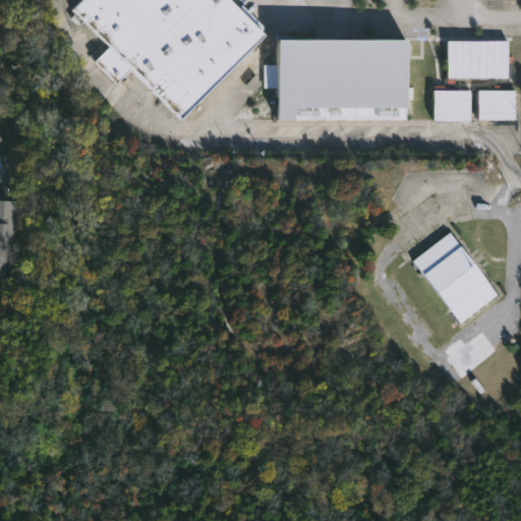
[(233,0),(267,34),(182,118),(131,67),(117,82),(95,59),(110,44),(74,8),(81,0),(233,0)]
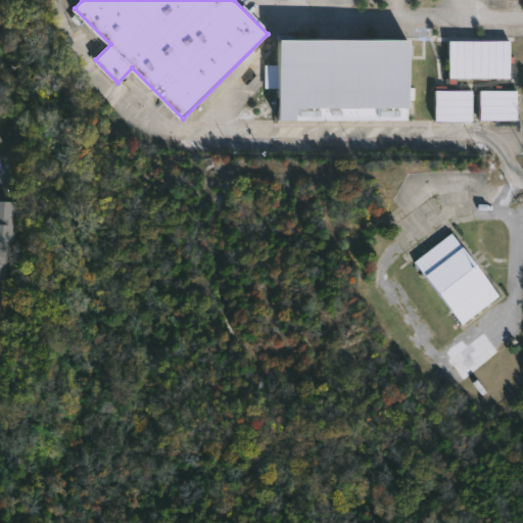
[(407,40),(276,40),(276,65),(264,65),(263,89),(276,89),(276,121),(406,121),(407,40)]
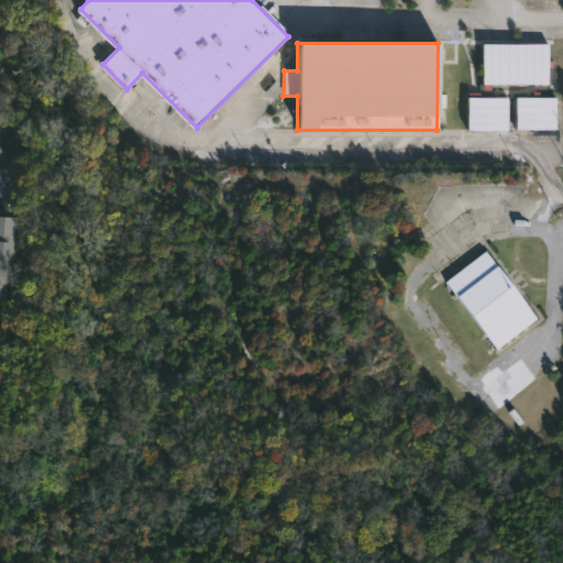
[(547,43),(481,44),(482,85),(548,84),(547,43)]
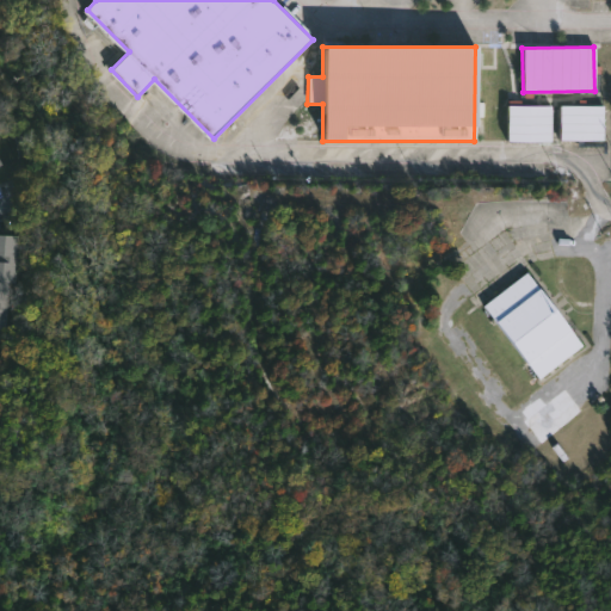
[(506,142),(550,142),(550,106),(507,106),(506,142)]
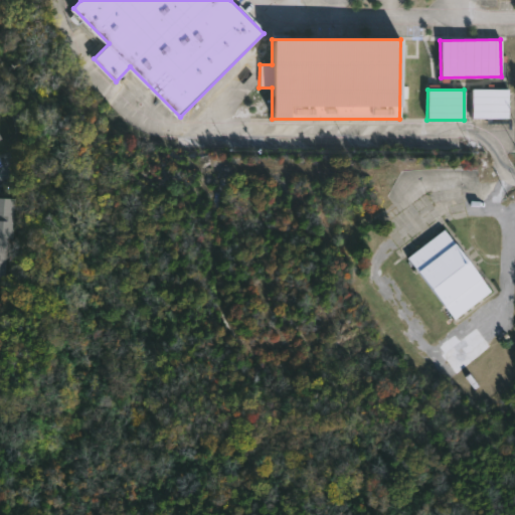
[(472,119),(508,118),(507,90),(471,90),(472,119)]
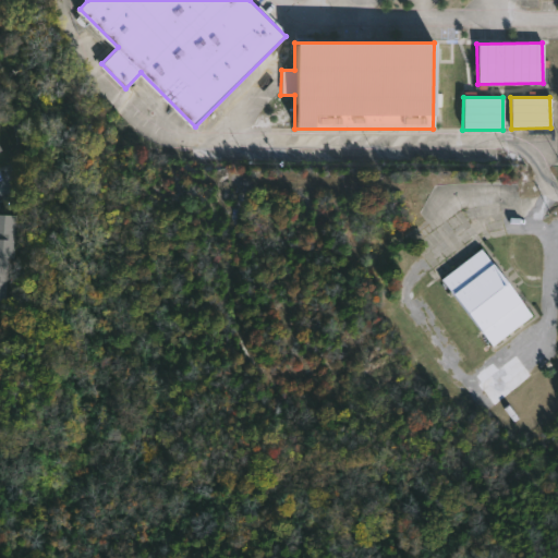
[(0,213),(19,214),(16,258),(10,257),(8,300),(2,300),(0,342),(0,213)]
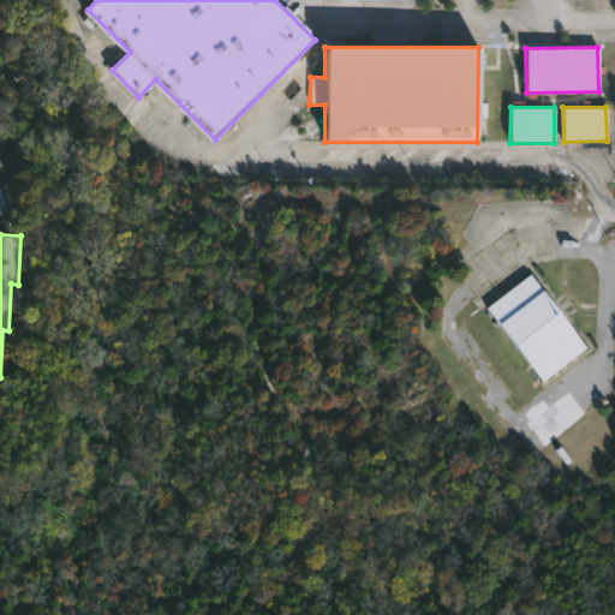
[(581,351),(537,383),(483,310),(526,278),(581,351)]
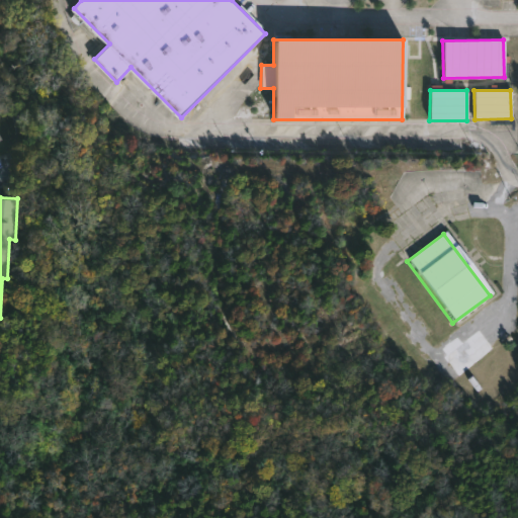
All buildings are outlined.
